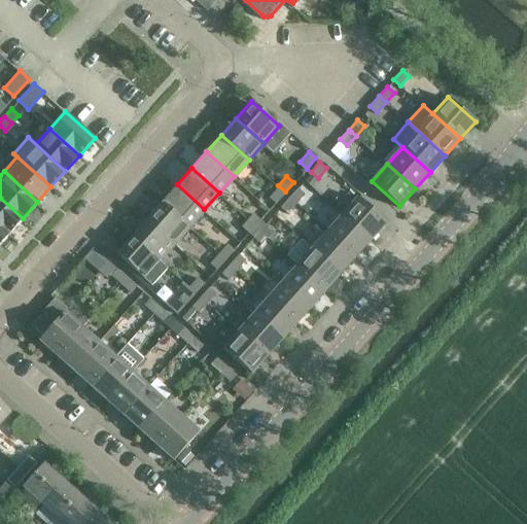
[(204,209),(177,184),(162,202),(189,226),(204,209)]
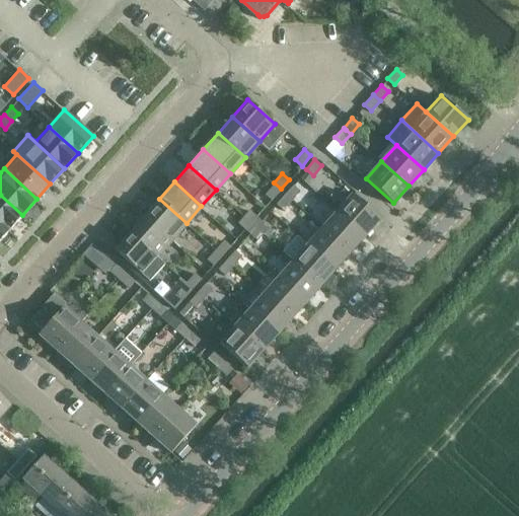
[(265,193),(272,199),(281,189),(274,182),(265,193)]
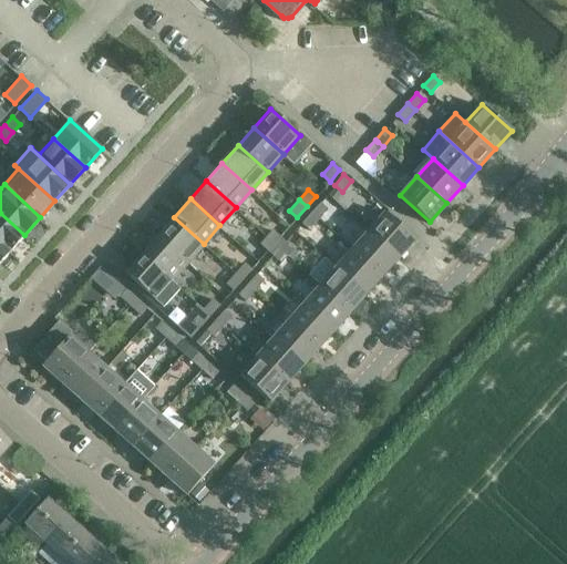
[(311,211),(319,217),(328,207),(320,201),(311,211)]
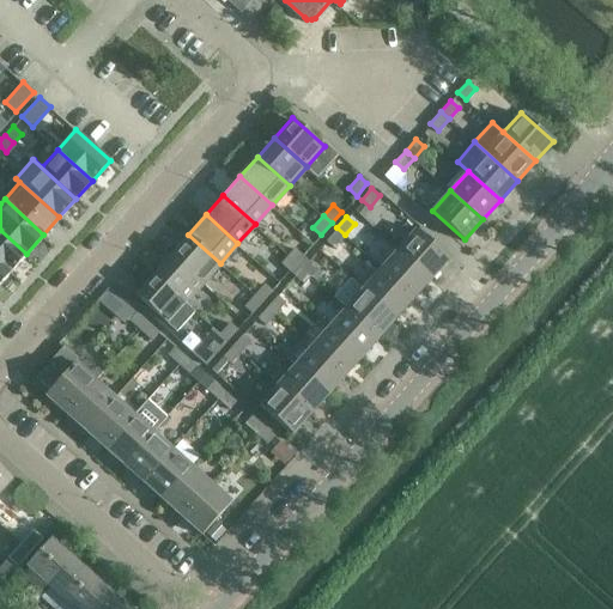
[(337,227),(326,239),(334,247),(345,235),(337,227)]
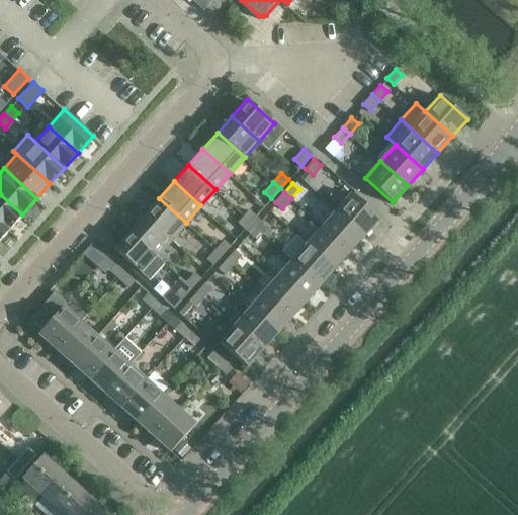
[(352,193),(337,209),(364,234),(379,218),(352,193)]
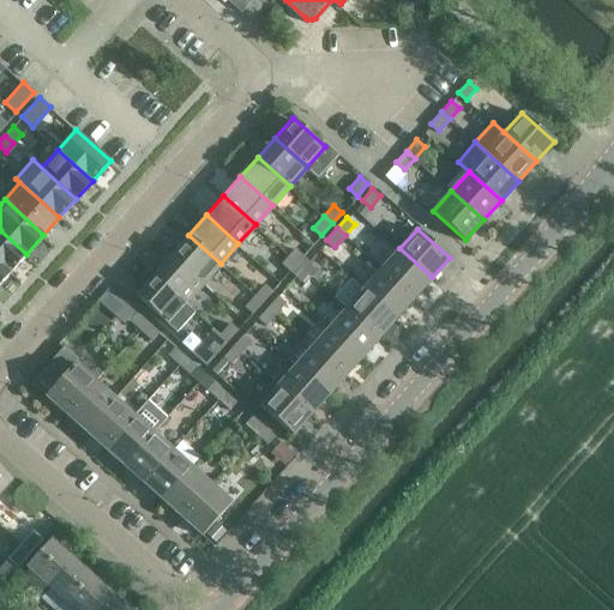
[(26,254),(0,230),(0,263),(10,272),(11,271),(26,254)]
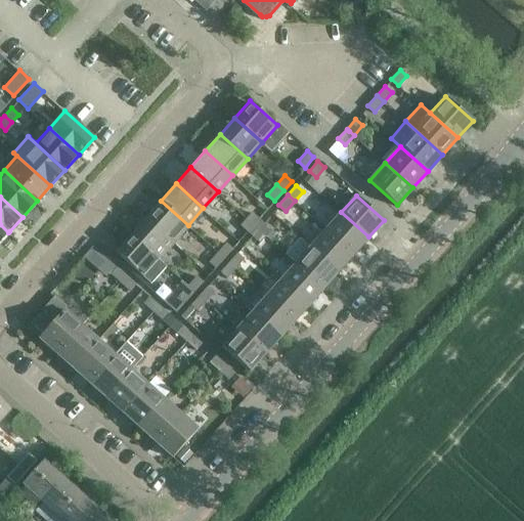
[(188,225),(161,201),(146,217),(173,242),(188,225)]
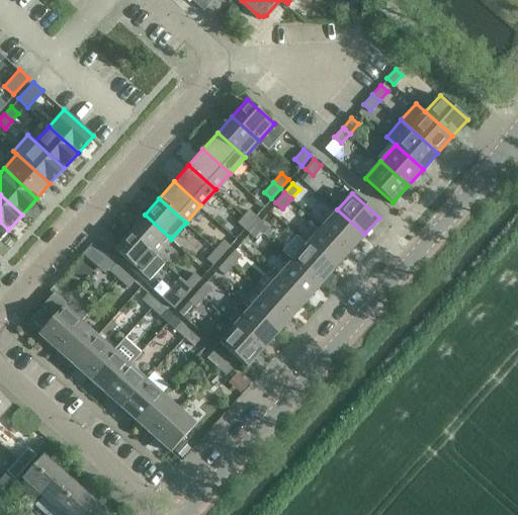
[(259,217),(249,208),(243,215),(253,224),(259,217)]
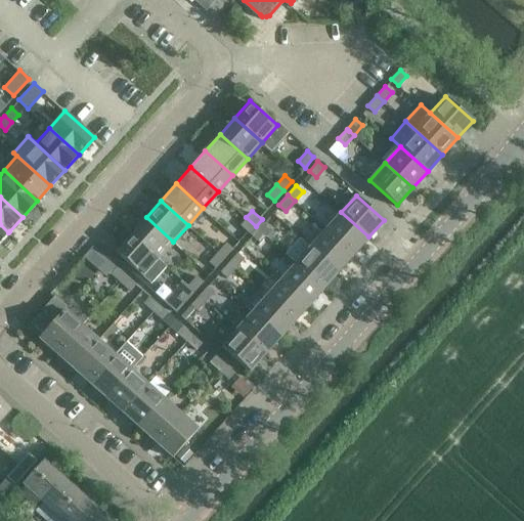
[(341,212),(326,229),(353,254),(368,236),(341,212)]
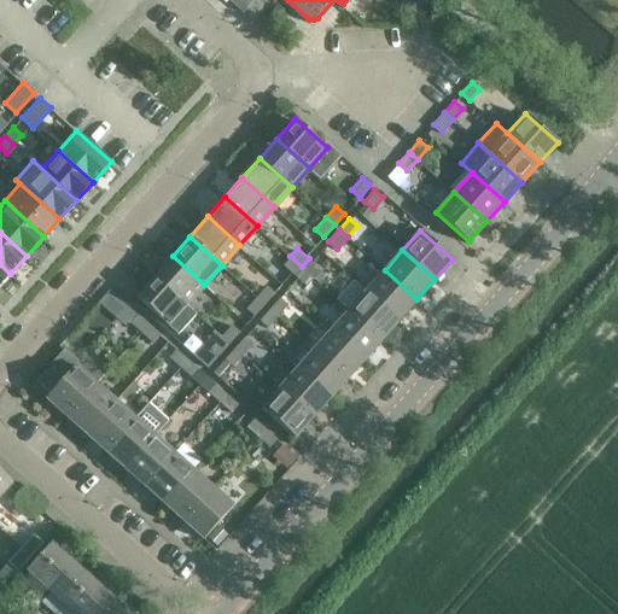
[(204,285),(173,256),(155,275),(187,304),(204,285)]
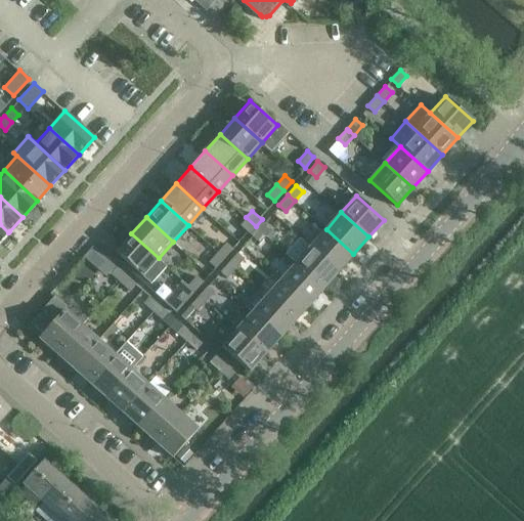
[(256,226),(246,217),(239,224),(250,232),(256,226)]
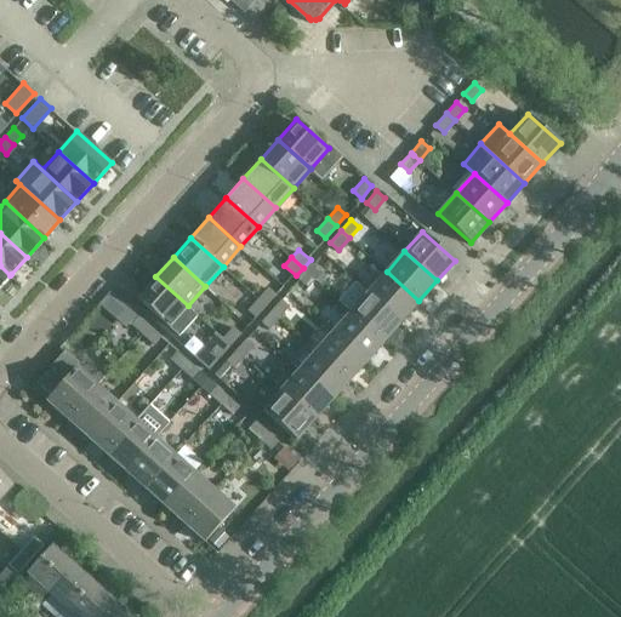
[(311,260),(303,268),(315,278),(323,270),(311,260)]
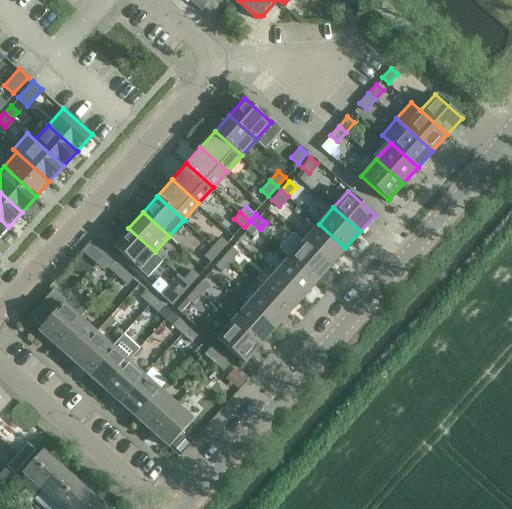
[(0,236),(8,227),(0,219),(0,236)]
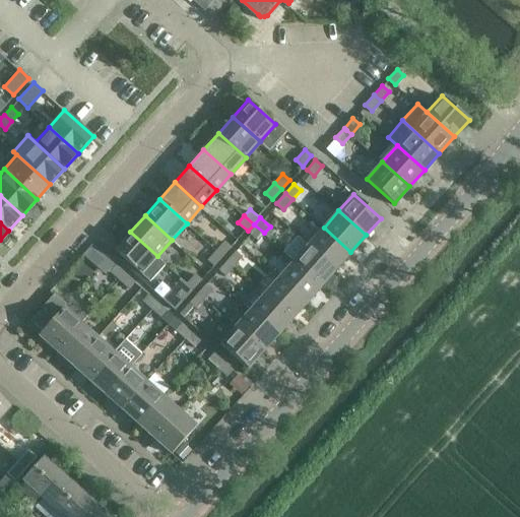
[(264,233),(254,224),(248,231),(258,240),(264,233)]
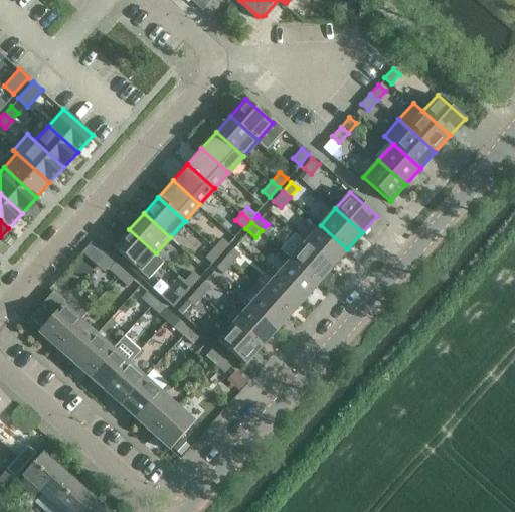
[(321,225),(306,241),(333,266),(347,249),(321,225)]
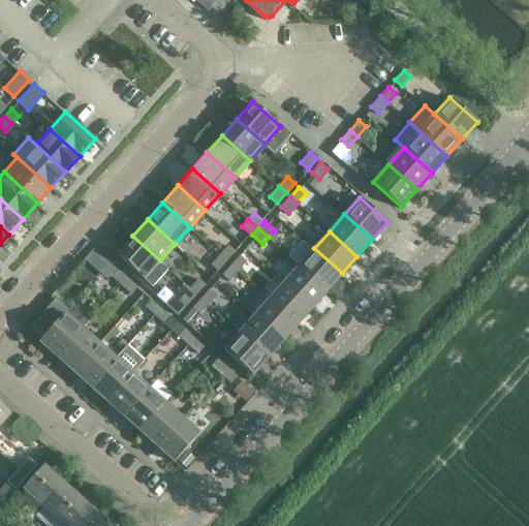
[(160,260),(132,236),(117,253),(145,278),(152,284),(167,267),(160,260)]
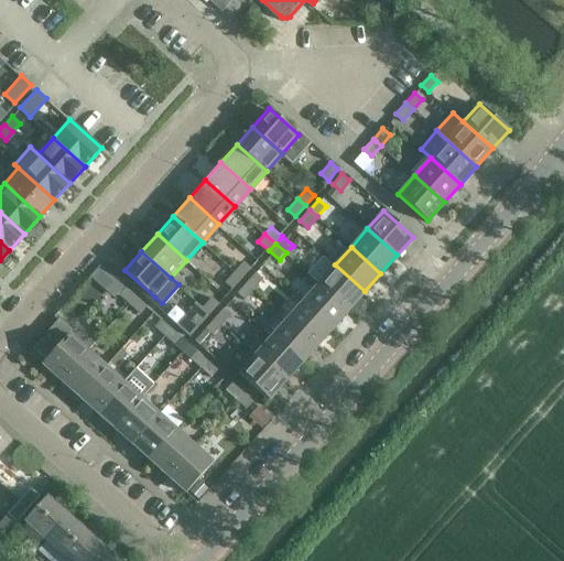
[(234,270),(241,277),(251,267),(243,260),(234,270)]
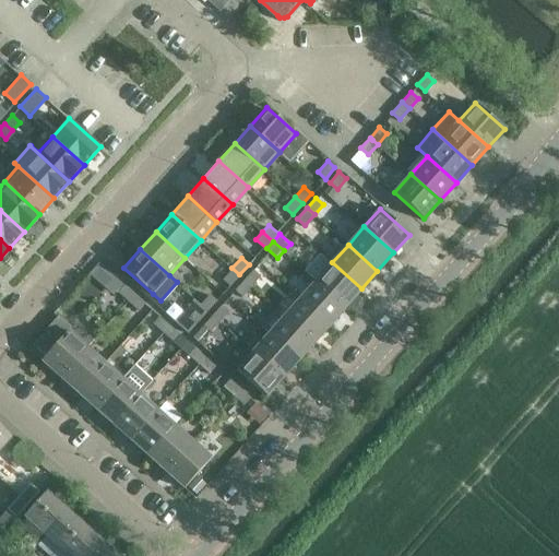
[(109,270),(99,261),(90,271),(99,281),(109,270)]
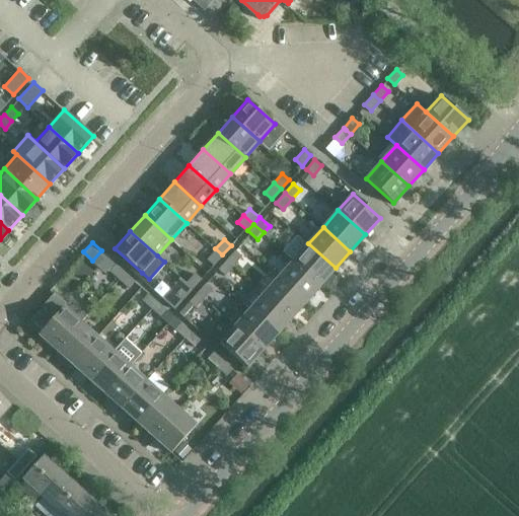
[(308,243),(294,260),(321,284),(336,268),(308,243)]
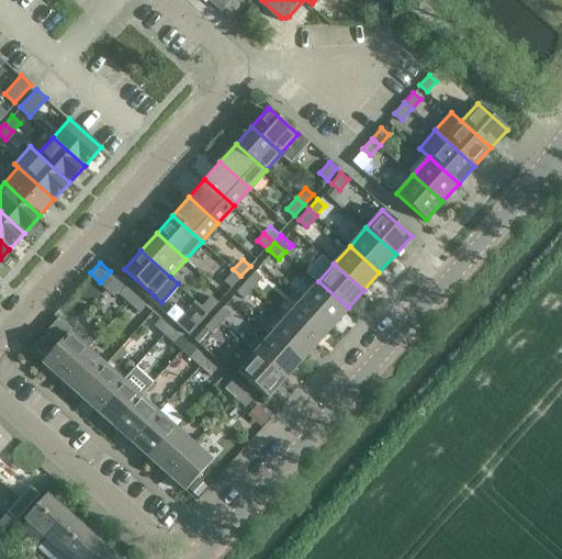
[(224,280),(232,287),(240,276),(233,269),(224,280)]
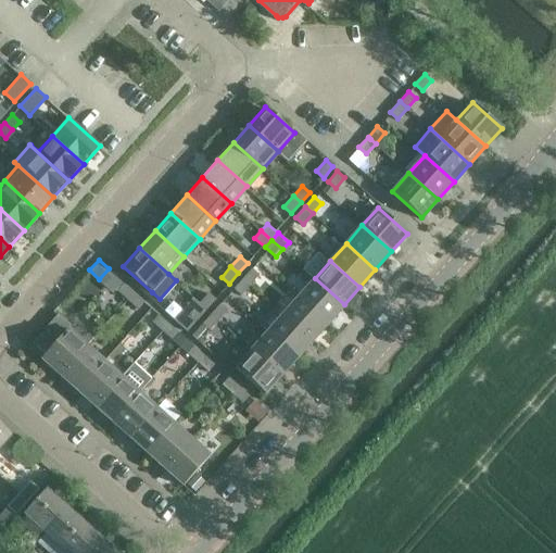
[(242,277),(250,284),(260,274),(252,266),(242,277)]
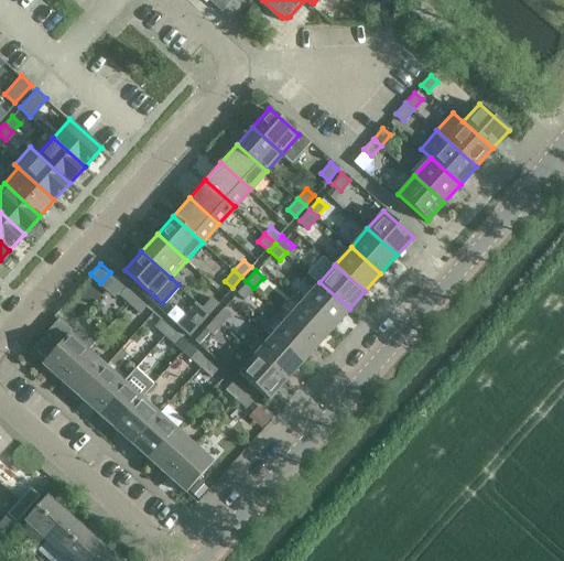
[(246,281),(237,291),(245,298),(253,288),(246,281)]
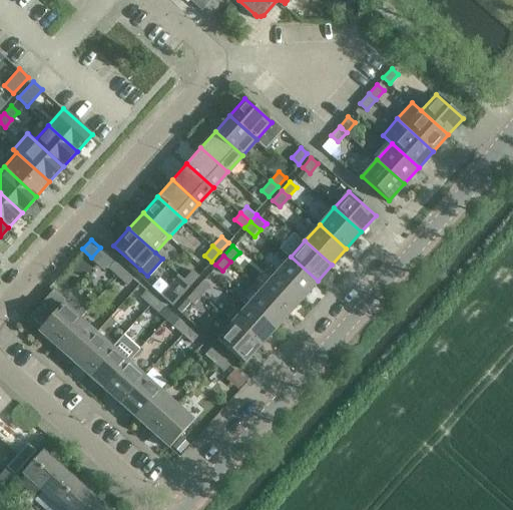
[(291,257),(276,273),(303,297),(318,281),(291,257)]
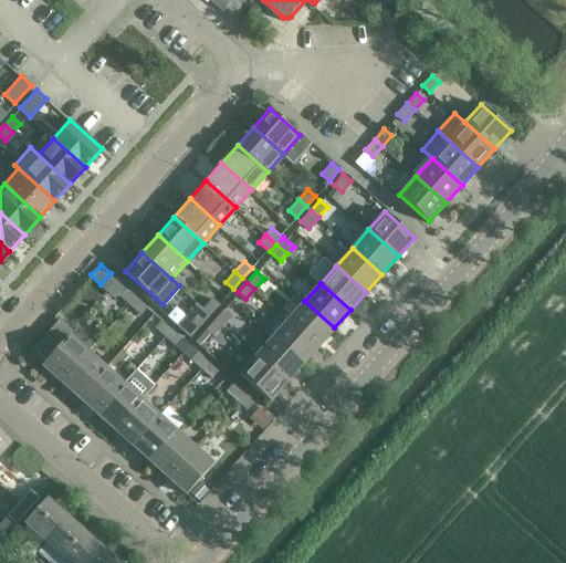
[(178,320),(198,298),(182,284),(164,305),(178,320)]
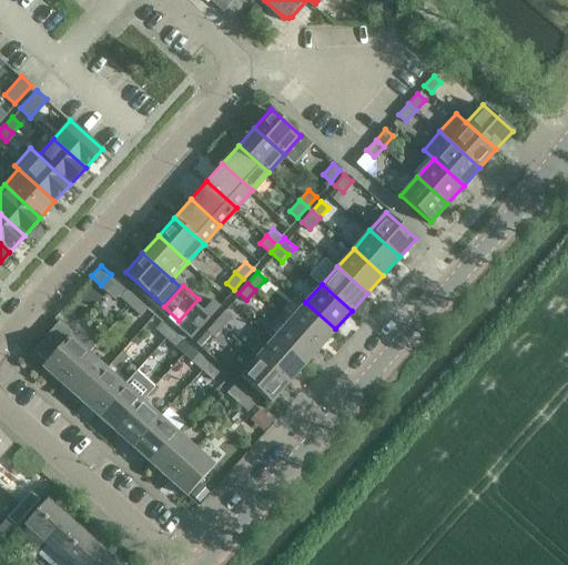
[(130,304),(137,296),(127,289),(120,295),(130,304)]
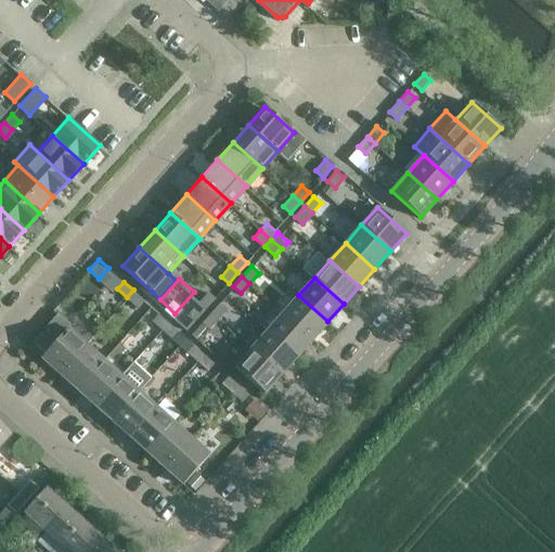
[(138,307),(144,299),(133,290),(127,297),(138,307)]
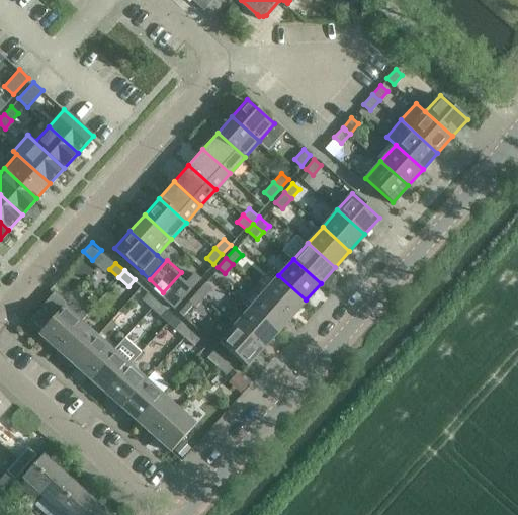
[(186,280),(192,286),(201,277),(194,271),(186,280)]
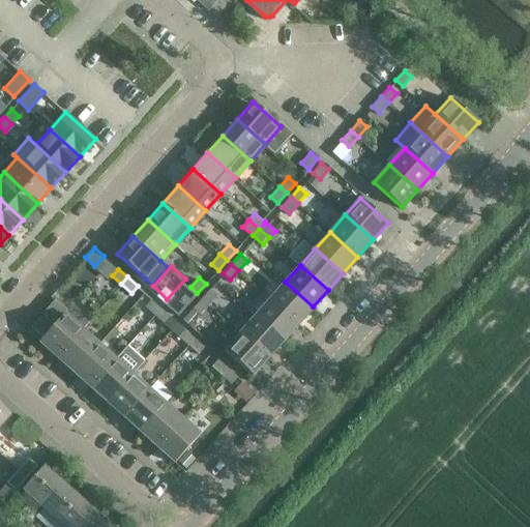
[(285,282),(270,298),(298,323),(313,306),(285,282)]
